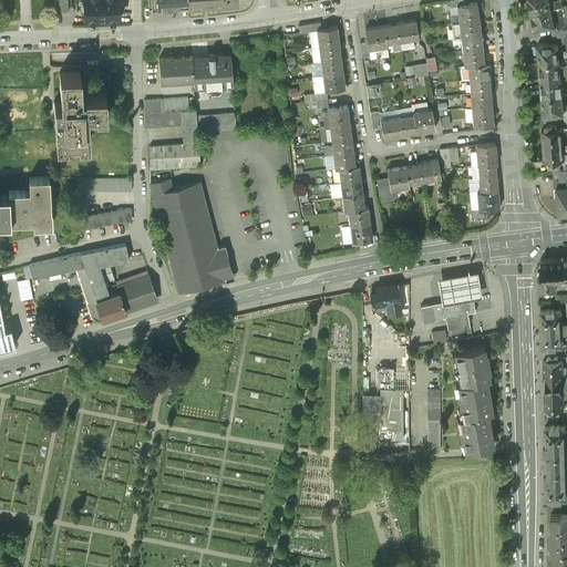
[(68,0),(54,0),(55,11),(69,11),(68,0)]
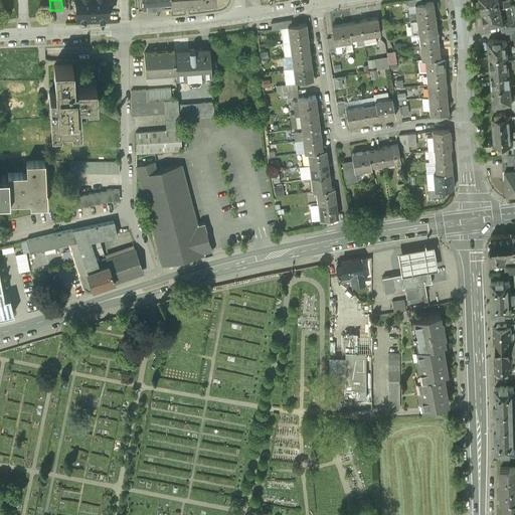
[(108,0),(74,0),(76,17),(109,16),(108,0)]
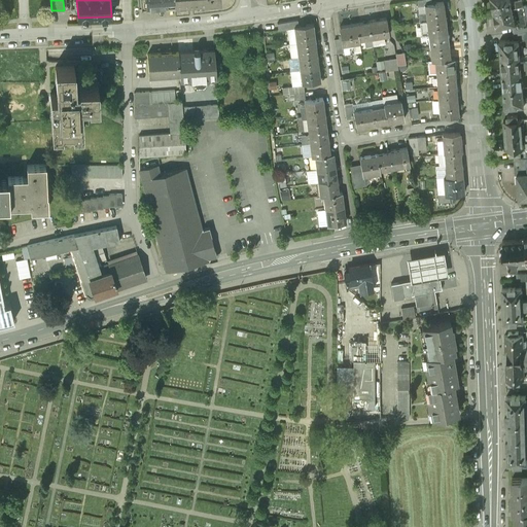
[(491,0),(493,10),(512,7),(510,0),(511,0),(491,0)]
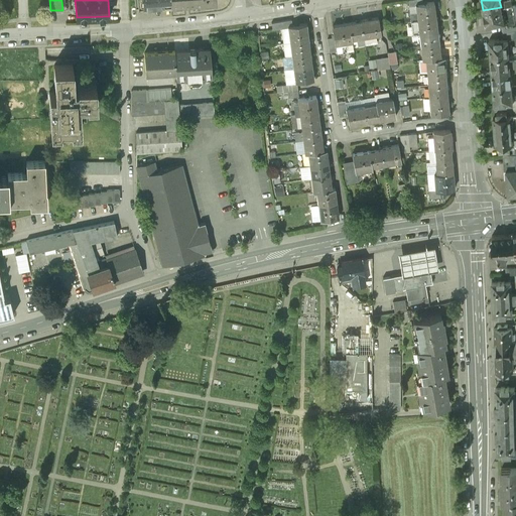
[(421,3),(415,4),(415,5),(417,20),(435,18),(433,1),(421,3)]
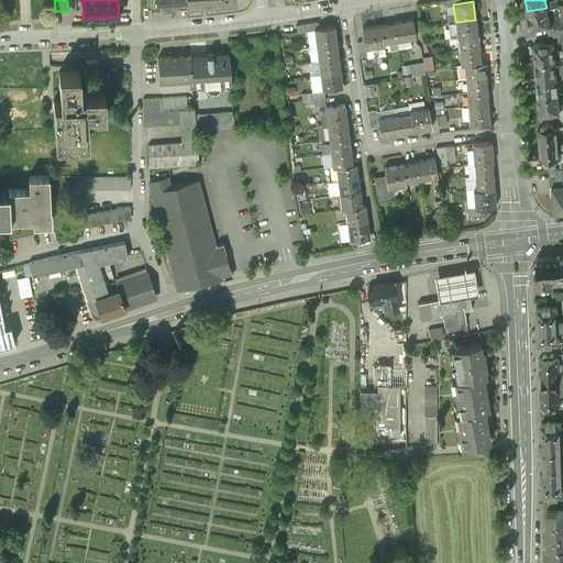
[(547,8),(527,11),(531,29),(548,25),(549,34),(562,32),(562,11),(562,4),(559,4),(551,7),(547,8)]
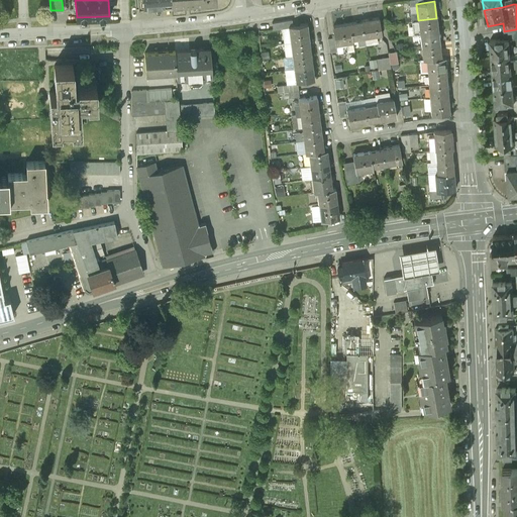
[(379,17),(360,19),(362,20),(364,36),(382,33),(379,17)]
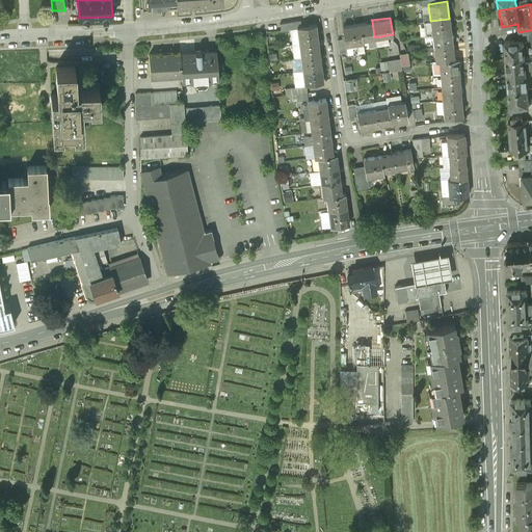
[(300,19),(280,22),(281,29),(290,28),(297,27),(297,26),(301,25),(300,19)]
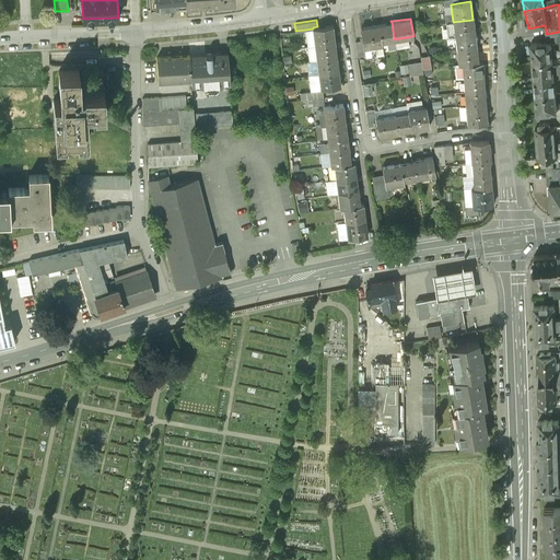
[(473,20),(453,22),(455,36),(475,33),(473,20)]
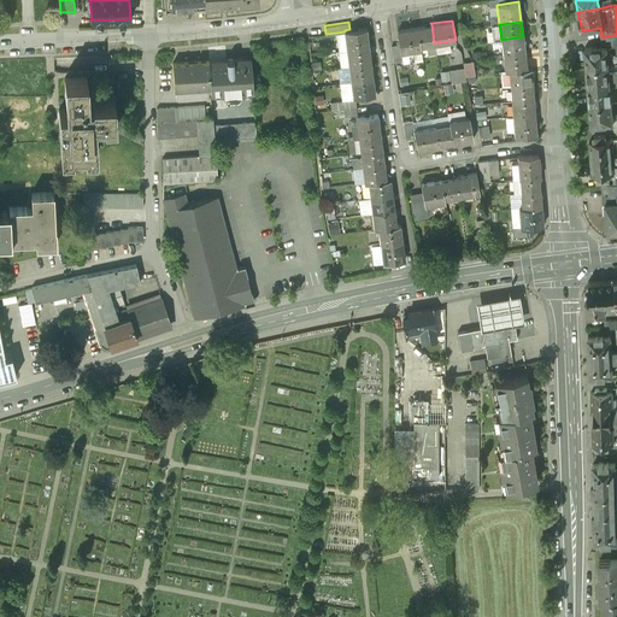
[(432,24),(417,27),(421,46),(434,43),(432,24)]
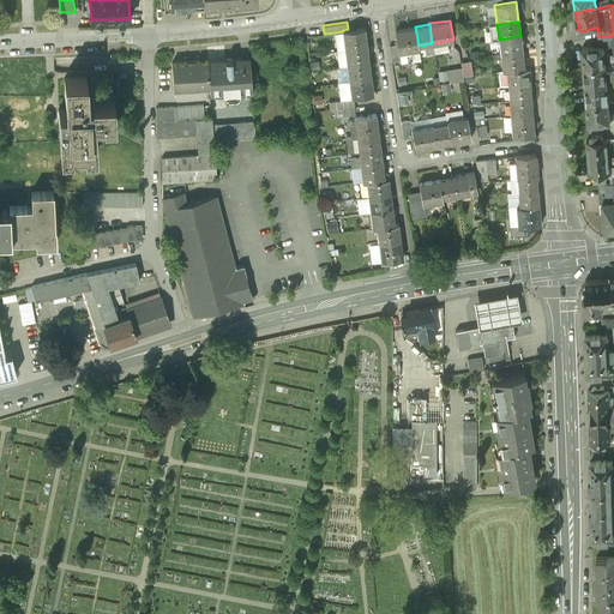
[(415,26),(396,30),(398,44),(399,52),(419,48),(419,46),(415,26)]
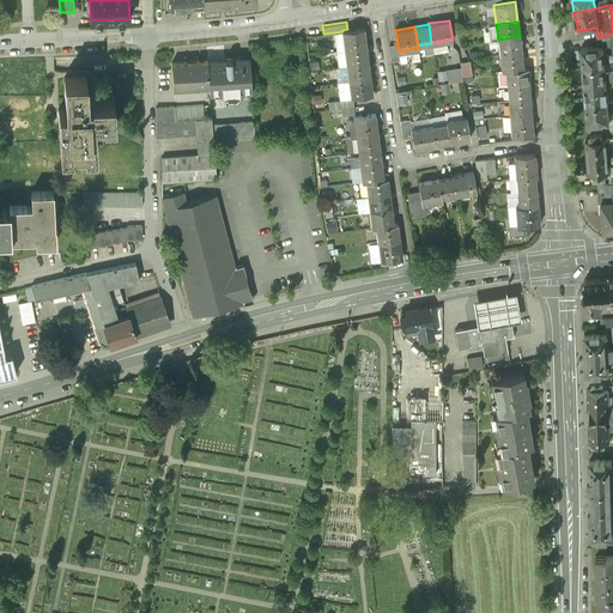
[(347,29),(343,30),(343,31),(334,32),(337,50),(366,47),(364,28),(347,29)]
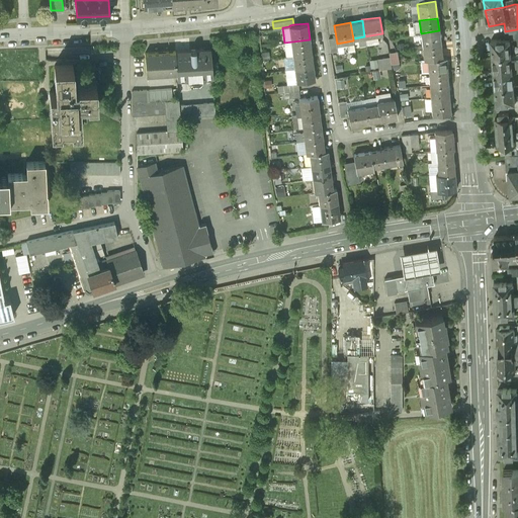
[(517,29),(505,31),(507,38),(509,38),(517,37),(517,29)]
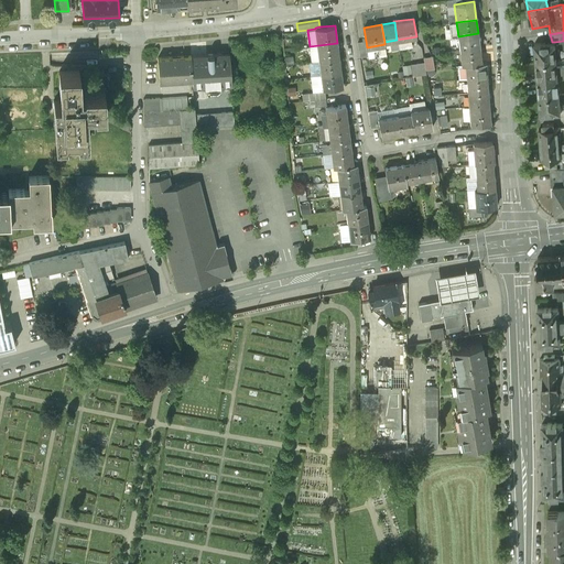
[(478,33),(458,36),(459,50),(480,47),(478,33)]
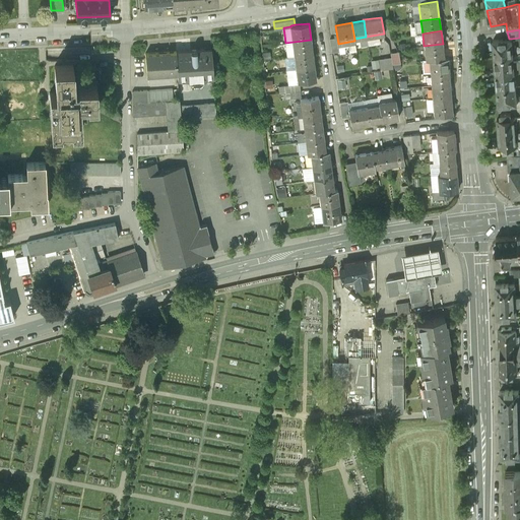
[(337,38),(330,39),(332,52),(339,51),(338,44),(337,38)]
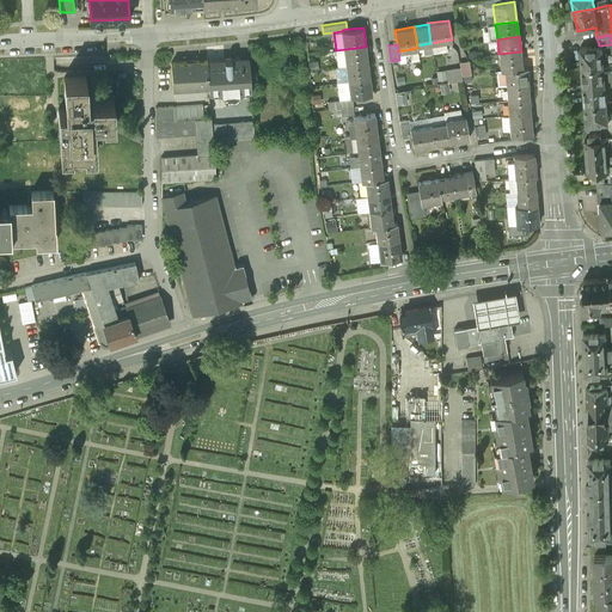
[(599,46),(581,48),(582,66),(604,65),(601,46),(599,46)]
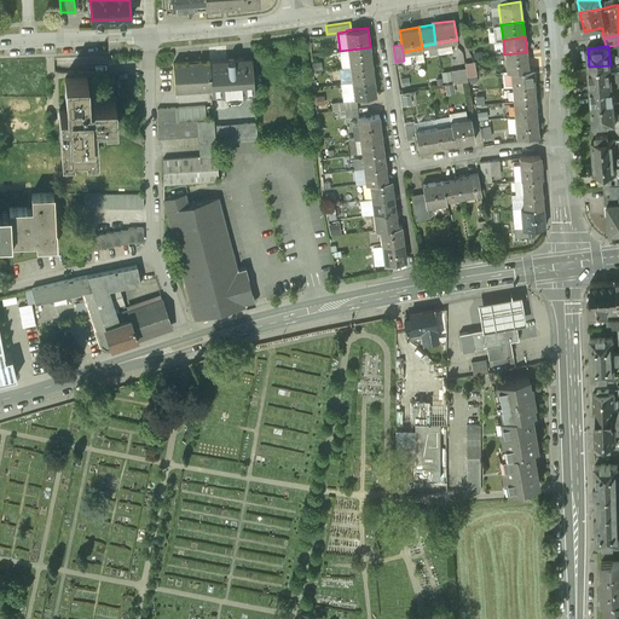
[(370,47),(340,51),(342,67),(372,63),(370,47)]
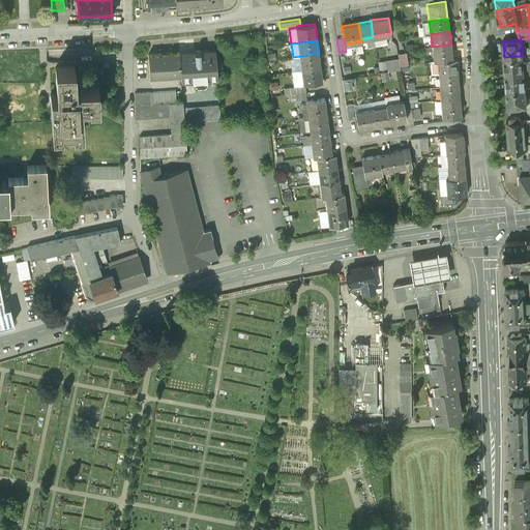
[(451,45),(432,47),(434,60),(438,60),(452,58),(451,45)]
